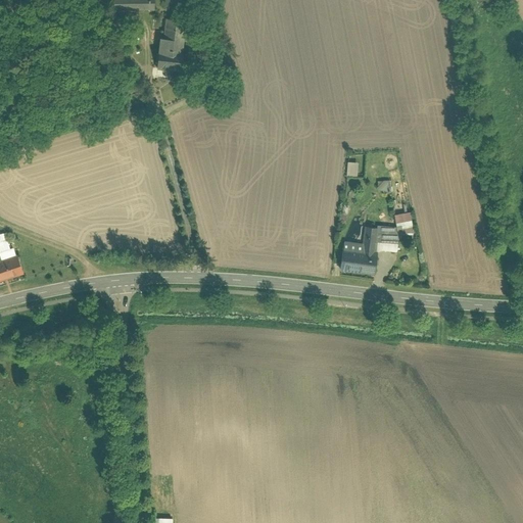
[(181,70),(185,22),(167,21),(165,32),(160,32),(157,68),(181,70)]
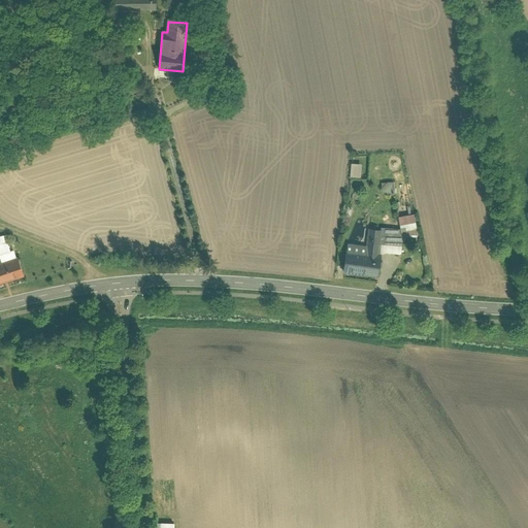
[(362,163),(352,162),(351,177),(361,178),(362,163)]
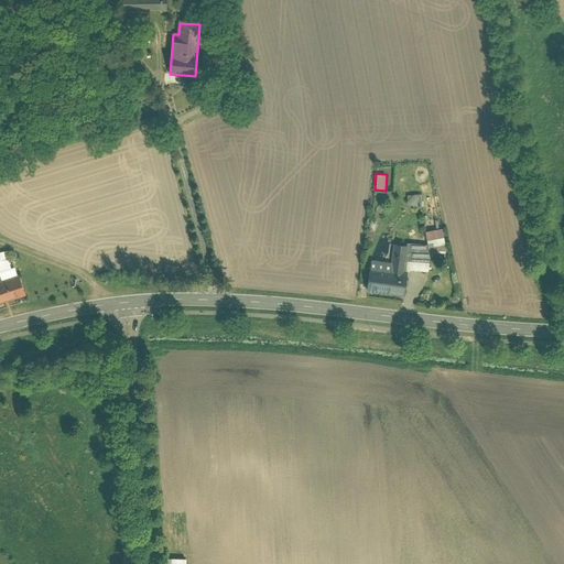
[(420,194),(408,195),(409,207),(421,206),(420,194)]
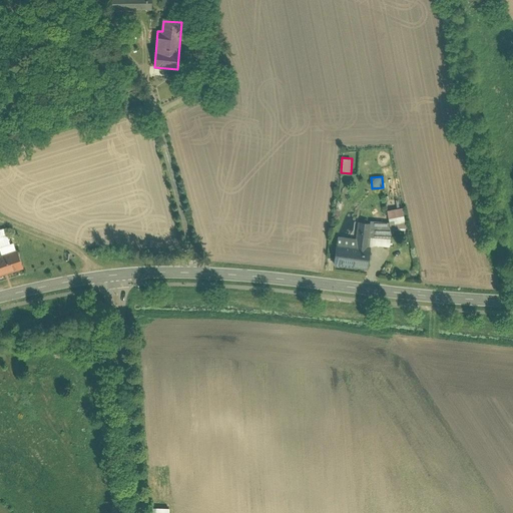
[(388,209),(390,222),(404,219),(401,207),(388,209)]
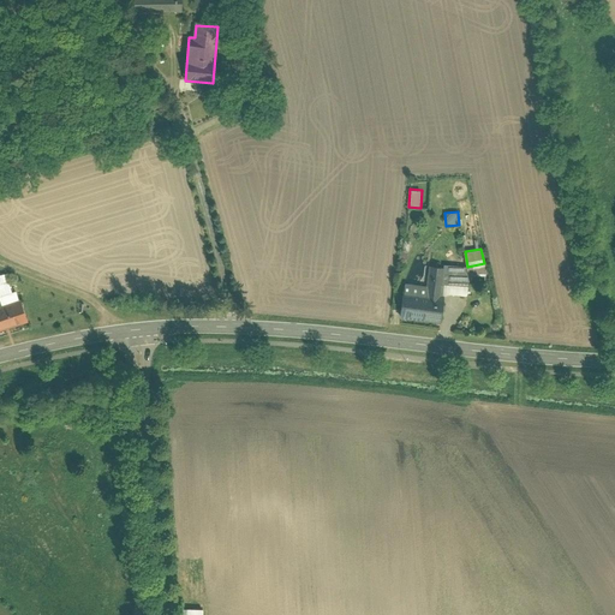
[(445,281),(471,285),(472,268),(467,267),(446,264),(446,267),(445,281)]
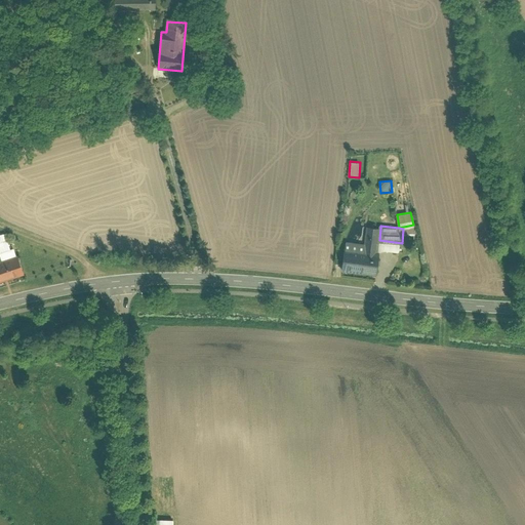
[(345,241),(340,269),(375,273),(379,240),(380,228),(367,227),(365,244),(345,241)]
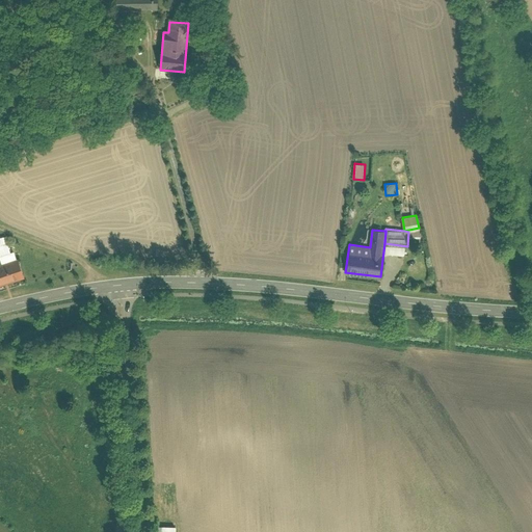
[(0,285),(25,276),(19,258),(17,258),(15,250),(10,251),(7,242),(0,244),(0,285)]
